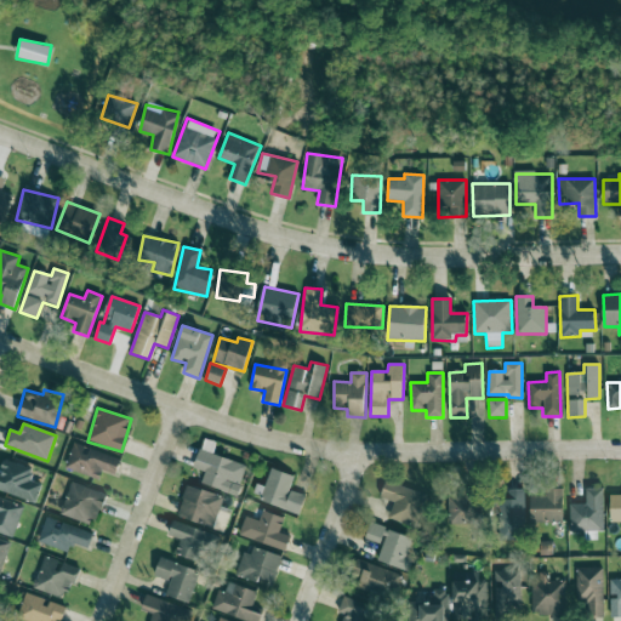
[(246,466),(212,454),(216,443),(204,438),(194,468),(205,472),(201,484),(237,496),(240,488),(239,488),(246,466)]
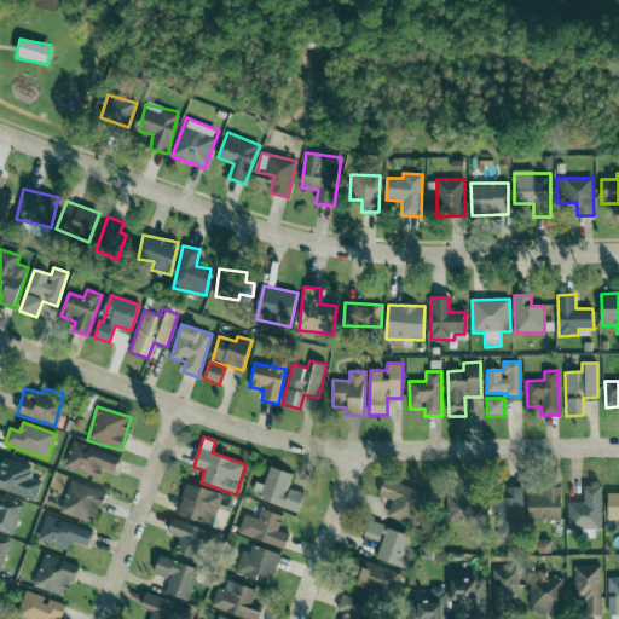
[(121,458),(73,441),(64,467),(98,479),(102,468),(115,473),(121,458)]
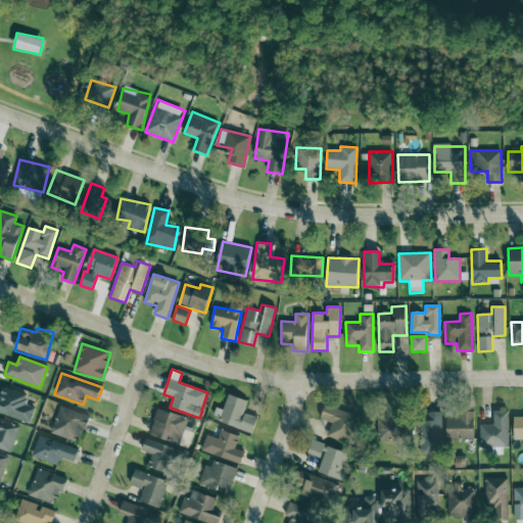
[(27,395),(4,387),(0,397),(0,414),(29,424),(35,409),(24,405),(27,395)]
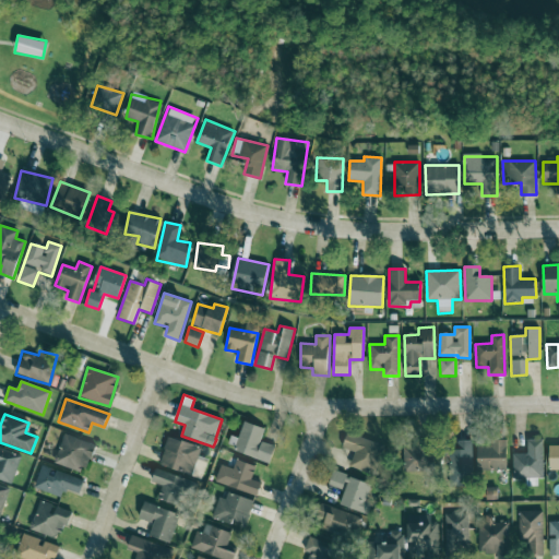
[(276,447),(261,441),(265,429),(245,421),(234,451),(270,464),(276,447)]
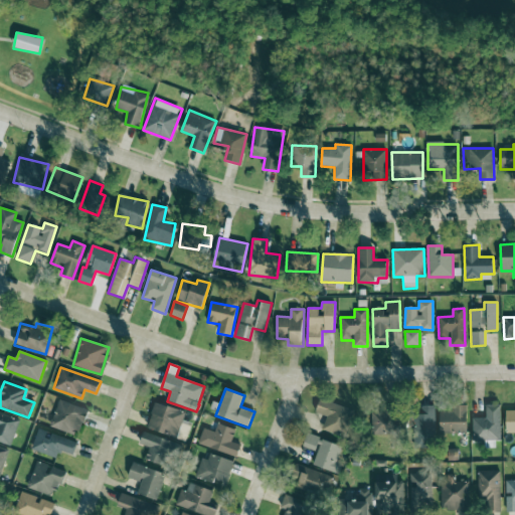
[(327,416),(322,430),(344,438),(354,410),(321,398),(315,412),(327,416)]
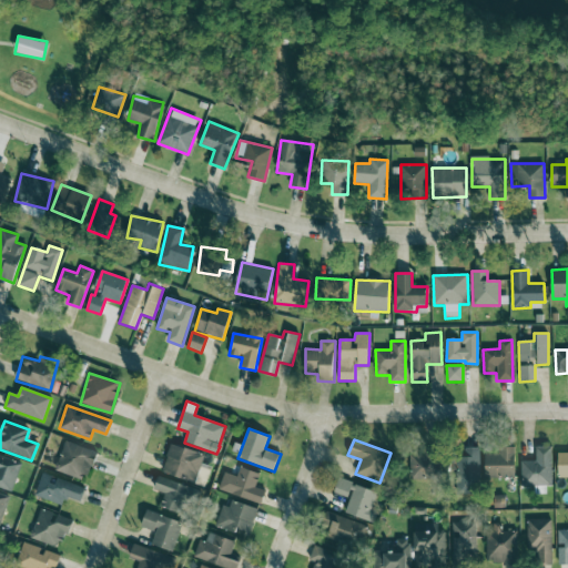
[(85,482),(95,452),(64,440),(54,470),(85,482)]
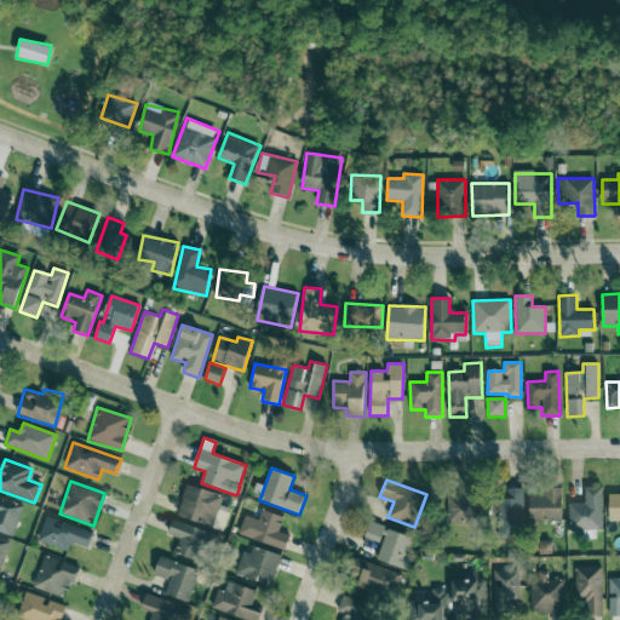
[(177,515),(223,530),(229,512),(219,510),(223,497),(187,484),(177,515)]
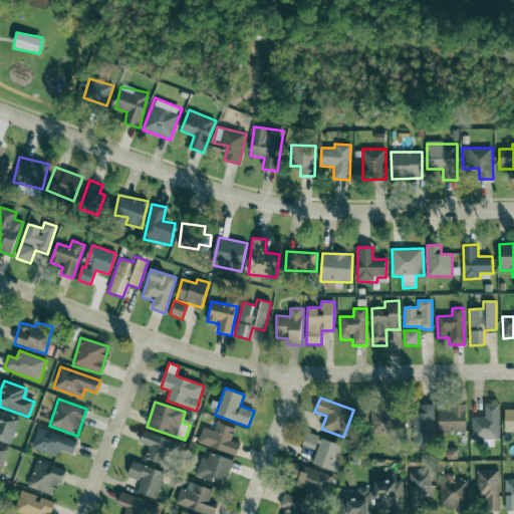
[(499,404),(485,405),(485,417),(471,417),(472,435),(500,435),(499,404)]
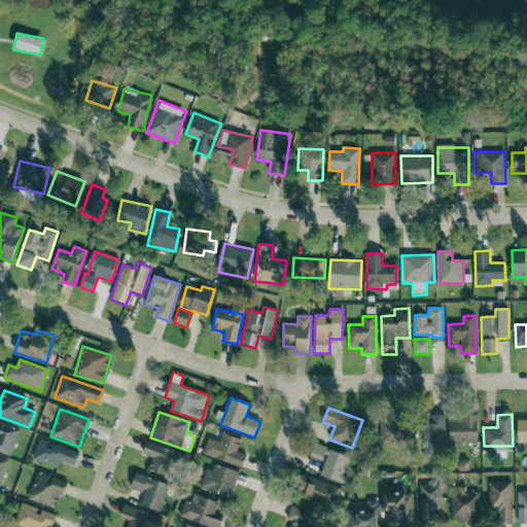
[(445,415),(431,416),(431,424),(423,424),(424,451),(446,450),(445,415)]
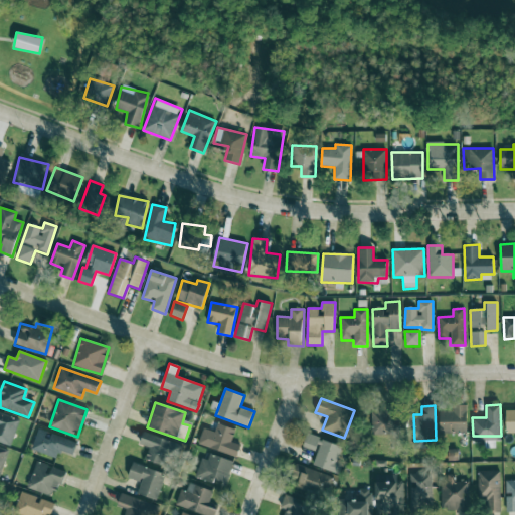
[(467,434),(467,405),(450,405),(450,410),(441,410),(440,434),(467,434)]
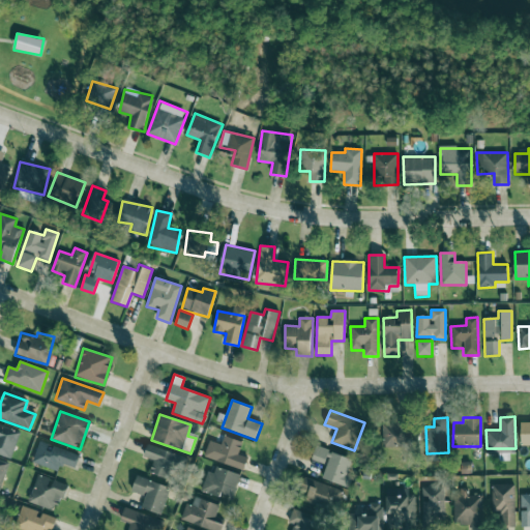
[(521,445),(529,445),(529,421),(521,422),(521,445)]
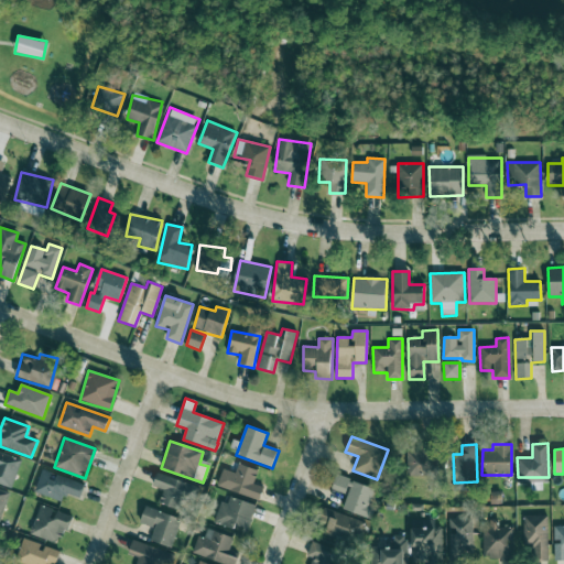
[(407,451),(408,477),(432,476),(431,449),(407,451)]
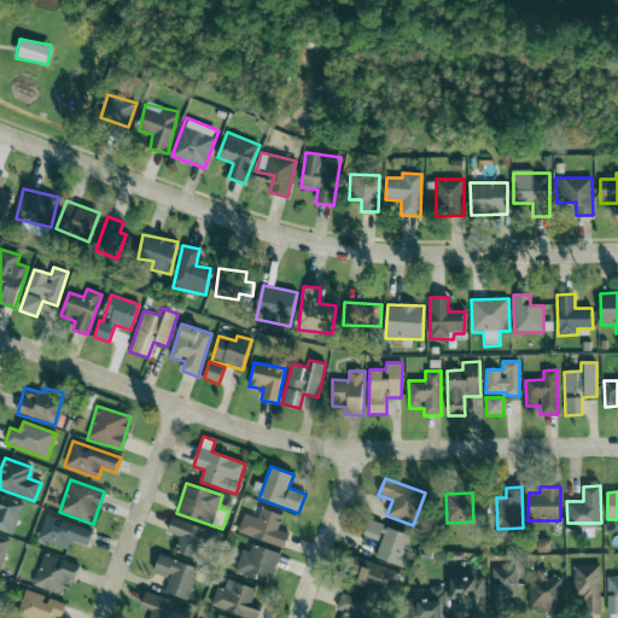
[(0,531),(13,535),(23,503),(0,495),(0,531)]
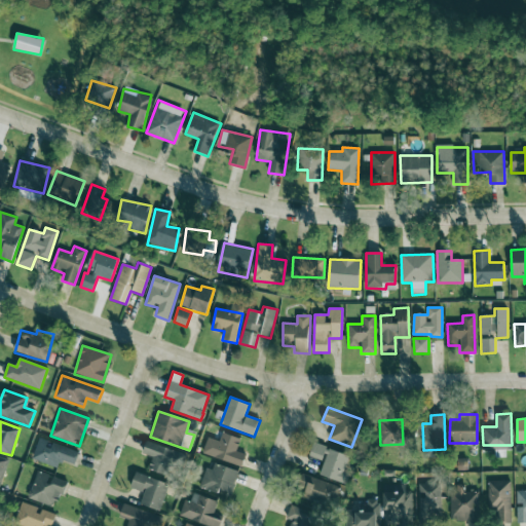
[(208,438),(202,453),(241,467),(247,455),(236,451),(240,439),(223,433),(219,442),(208,438)]
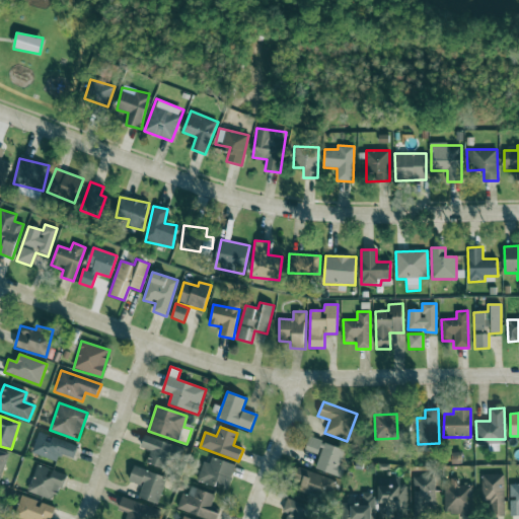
[(78,446),(39,432),(30,453),(56,462),(59,454),(73,459),(78,446)]
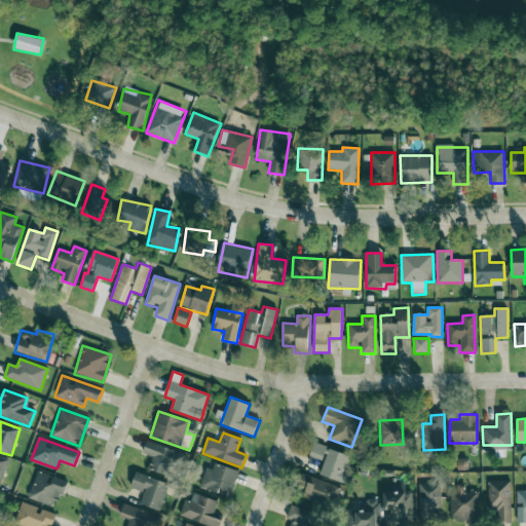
[(149,470),(167,476),(176,450),(146,442),(143,454),(152,456),(149,470)]
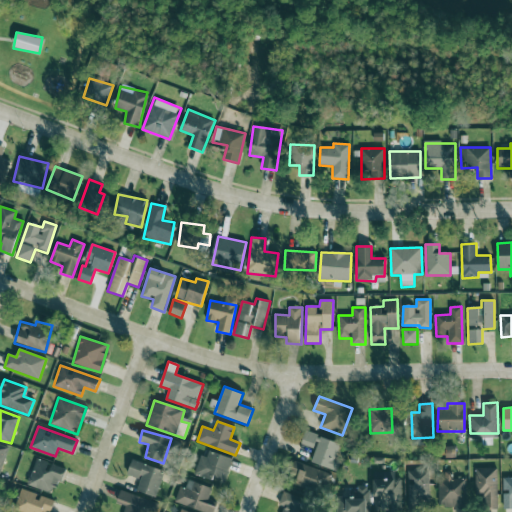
[(341,445),(306,431),(301,443),(316,450),(311,462),(331,470),(341,445)]
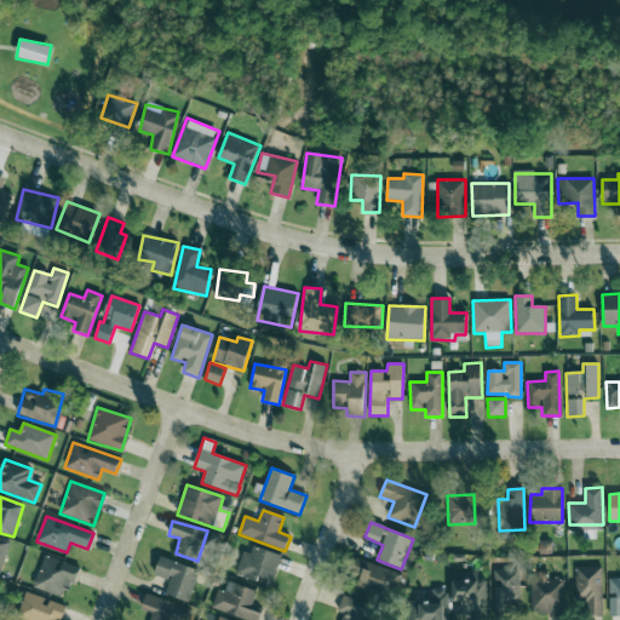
[(0,570),(10,541),(0,538),(0,570)]
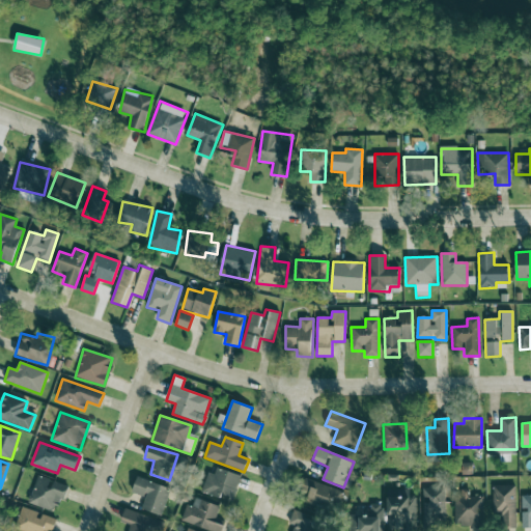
[(215,474),(206,472),(202,494),(233,500),(240,474),(216,469),(215,474)]
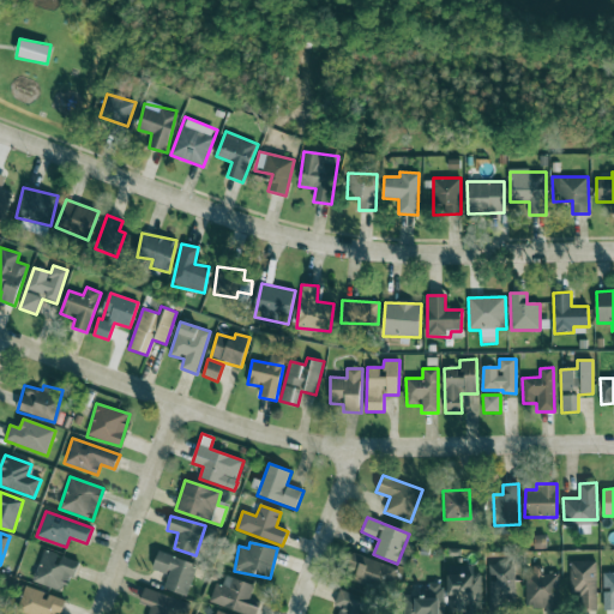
[(32,583),(65,591),(68,577),(74,579),(79,561),(41,552),(32,583)]
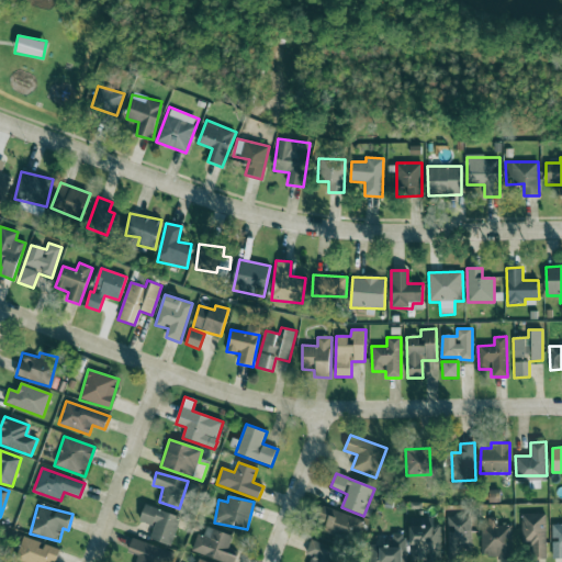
[(170,546),(180,516),(145,505),(139,521),(155,526),(150,539),(170,546)]
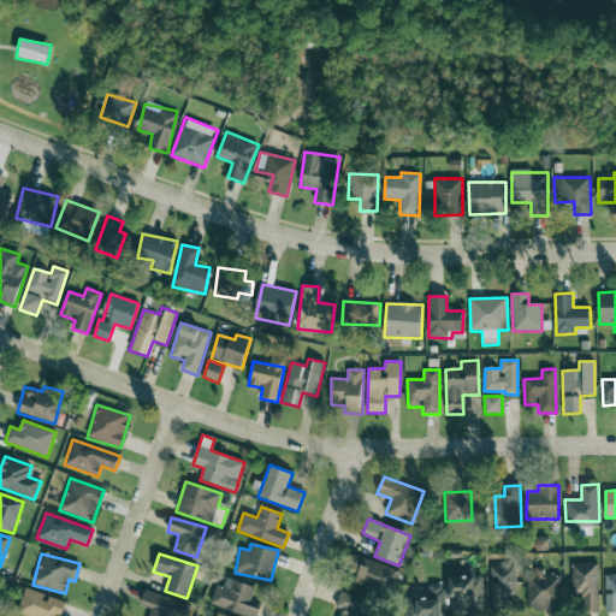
[(355,582),(391,594),(400,570),(355,556),(351,566),(360,569),(355,582)]
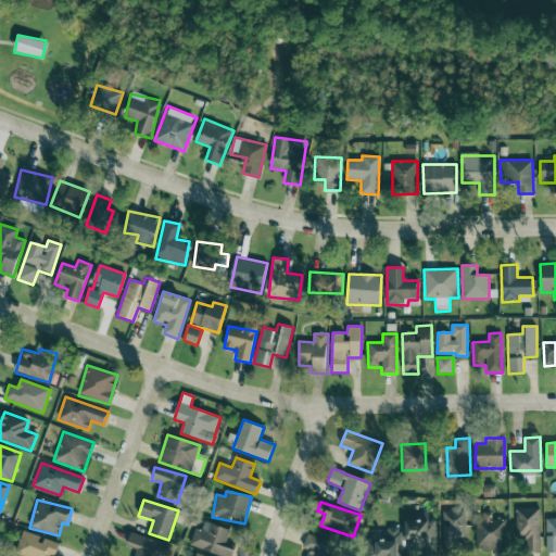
[(516,508),(516,539),(525,539),(525,553),(540,553),(540,508),(516,508)]
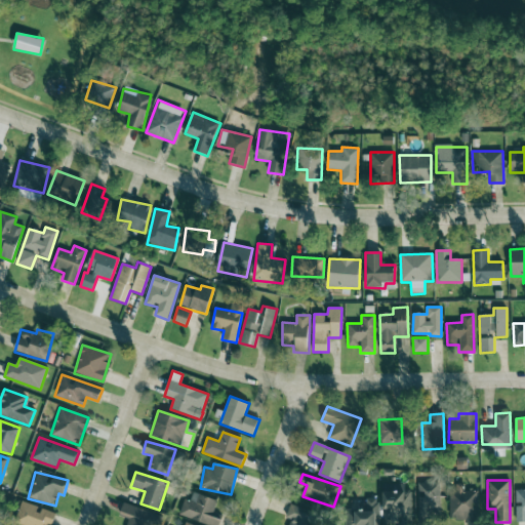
[(417,483),(418,519),(441,519),(440,482),(417,483)]
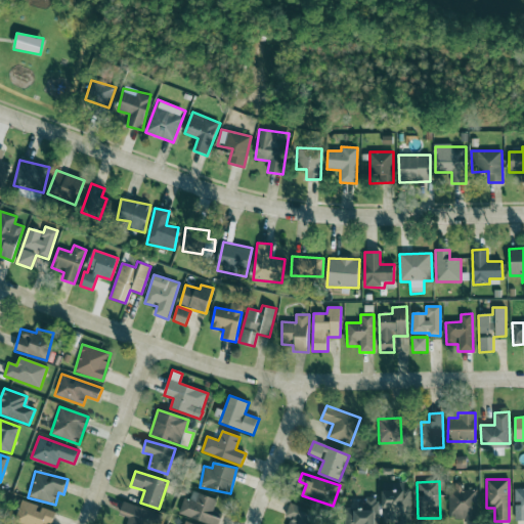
[(383,483),(382,523),(409,523),(410,486),(387,485),(387,484),(383,483)]
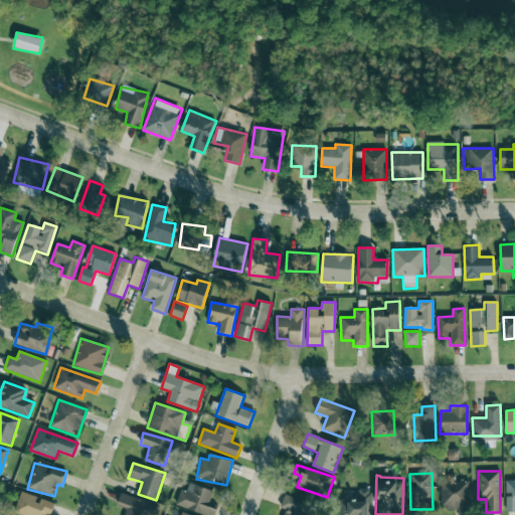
[(443,512),(469,511),(467,482),(456,482),(455,475),(441,475),(443,512)]
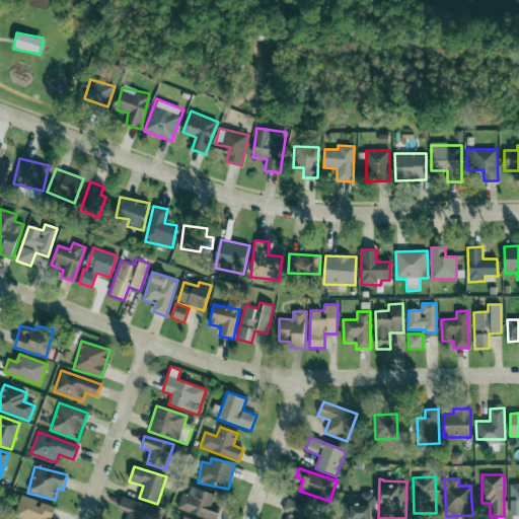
[(518,484),(509,485),(510,514),(518,514),(518,484)]
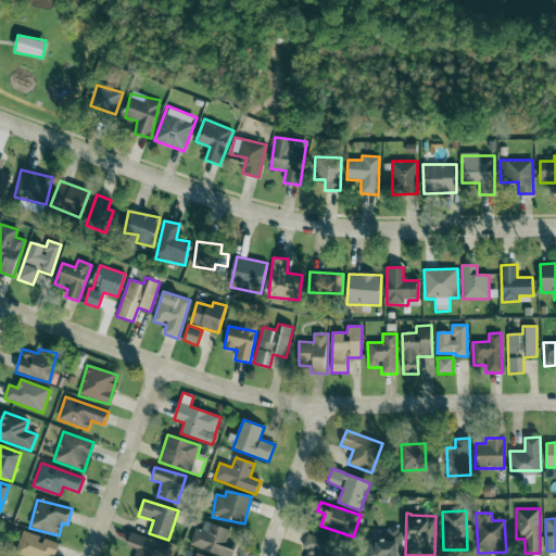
[(190,547),(223,555),(232,555),(236,546),(226,544),(230,529),(203,522),(202,530),(194,529),(190,547)]
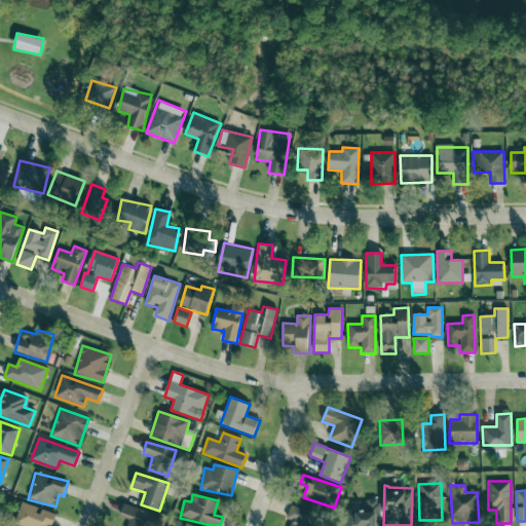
[(379,525),(379,499),(367,499),(367,513),(346,512),(345,525),(379,525)]
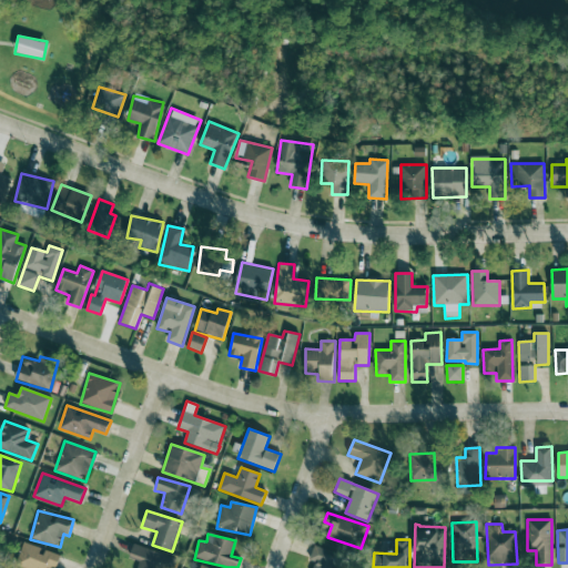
[(43,549),(23,543),(16,566),(20,567),(54,567),(60,556),(42,550),(43,549)]
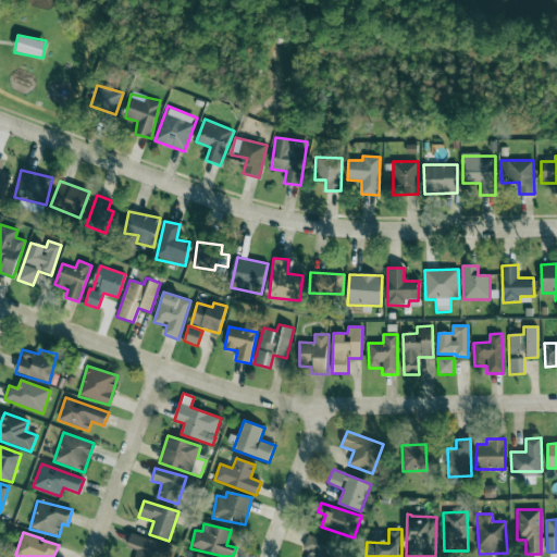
[(137,551),(134,556),(155,556),(160,543),(131,534),(126,547),(137,551)]
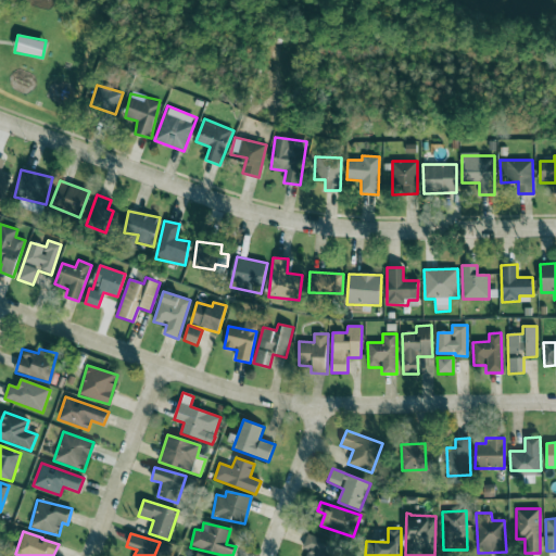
[(308,551),(306,555),(330,555),(335,544),(307,533),(302,548),(308,551)]
